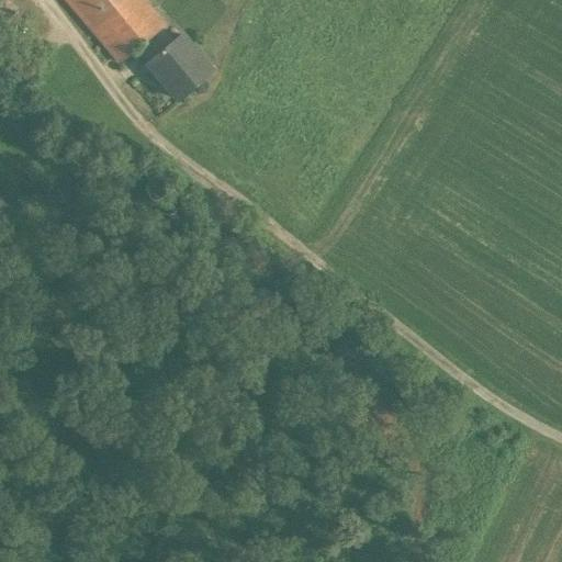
[(0,0),(0,29),(15,9),(2,0),(0,0)]
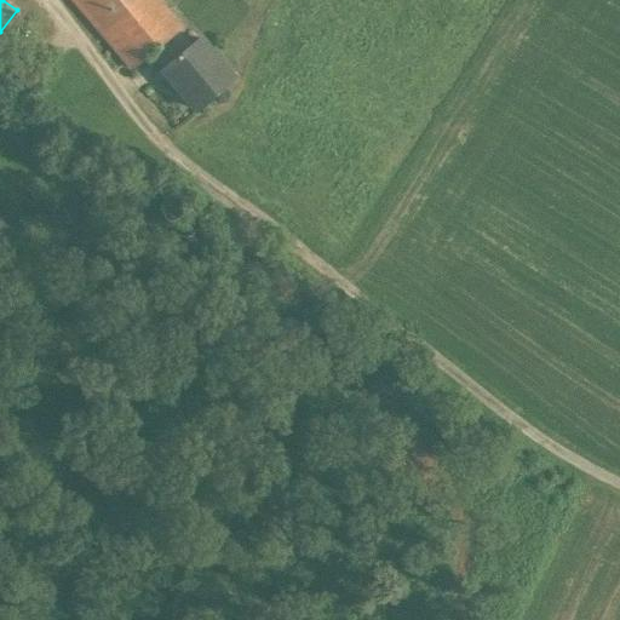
[(156,0),(73,0),(132,70),(151,53),(179,30),(181,29),(156,0)]
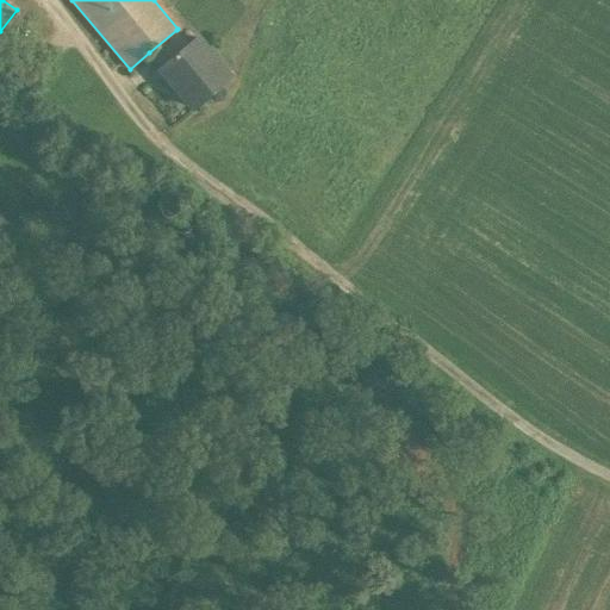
[(176,30),(149,53),(162,68),(190,44),(176,30)]
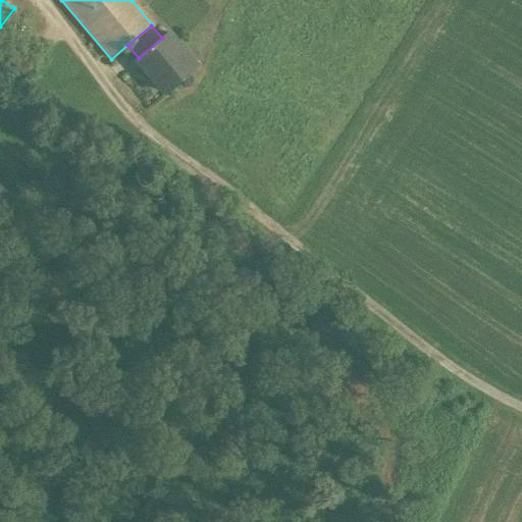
[(139,58),(138,59),(166,94),(198,67),(168,33),(162,38),(139,58)]
